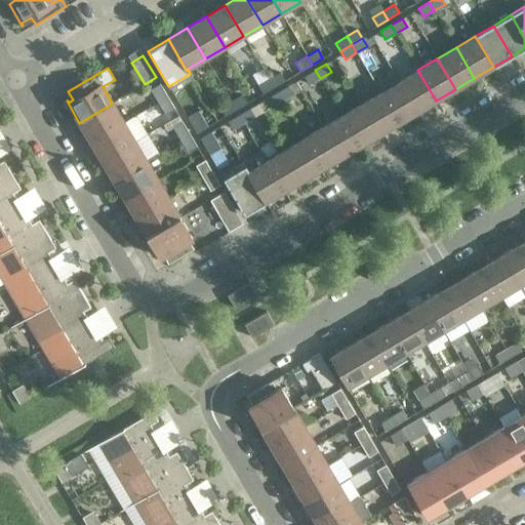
[(320,78),(315,70),(305,76),(309,84),(320,78)]
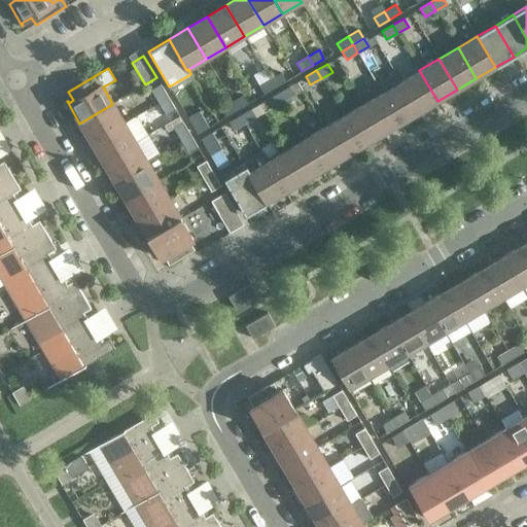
[(437,101),(419,70),(400,81),(419,112),(437,101)]
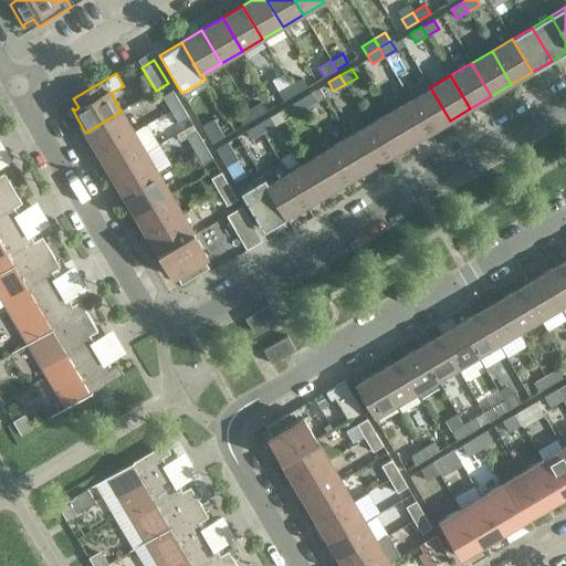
[(302,77),(290,85),(295,94),(306,87),(302,77)]
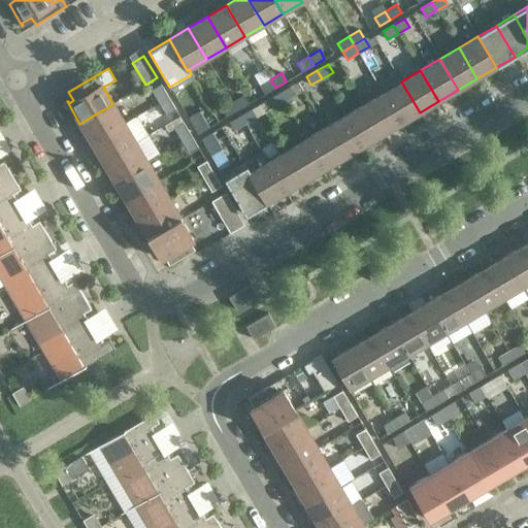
[(275,88),(270,79),(259,86),(264,94),(275,88)]
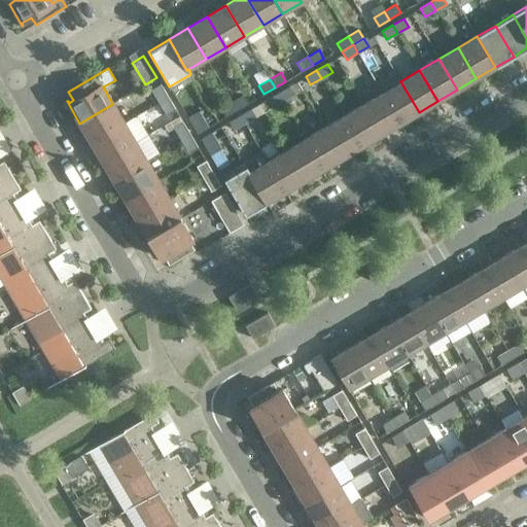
[(419,112),(400,81),(381,93),(399,124),(419,112)]
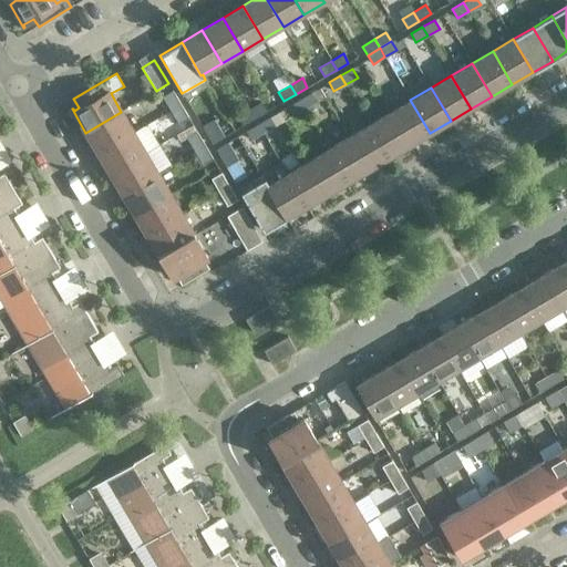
[(181,104),(173,91),(163,96),(171,111),(181,104)]
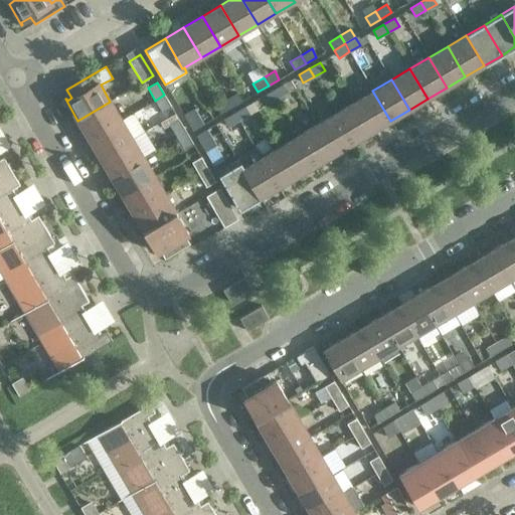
[(288,93),(283,84),(272,91),(277,99),(288,93)]
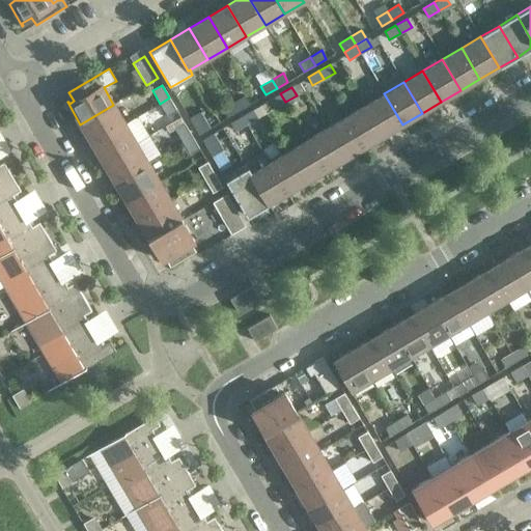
[(285,102),(280,93),(269,100),(274,108),(285,102)]
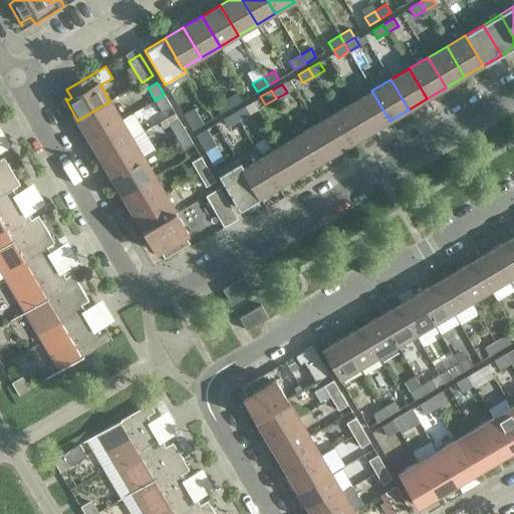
[(390,120),(371,90),(353,101),(371,132),(390,120)]
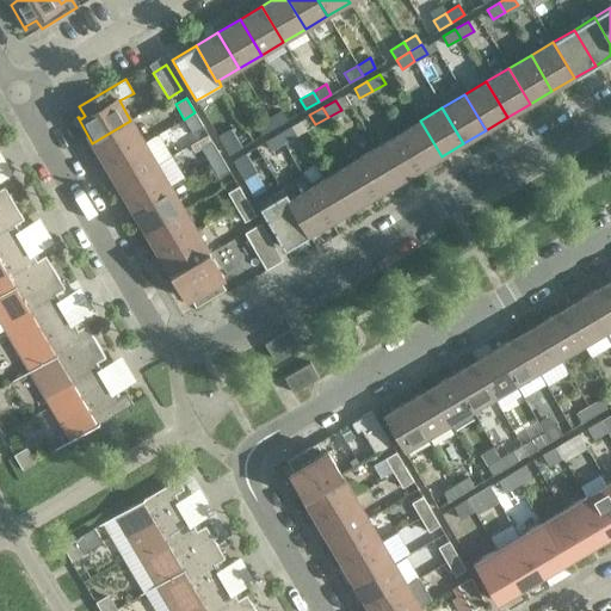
[(281,111),(269,118),(275,128),(287,121),(281,111)]
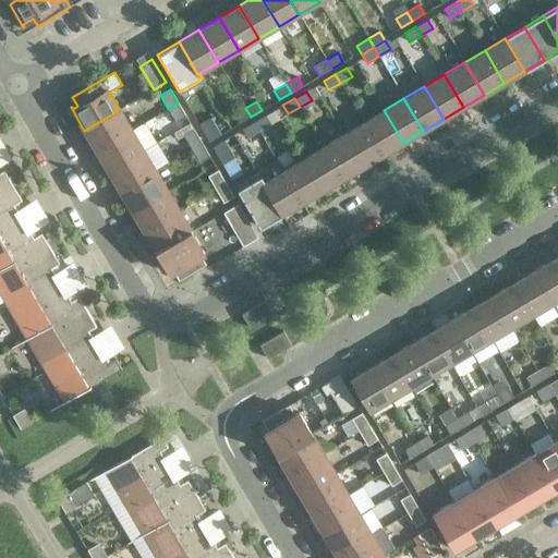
[(185,116),(178,102),(168,109),(176,122),(185,116)]
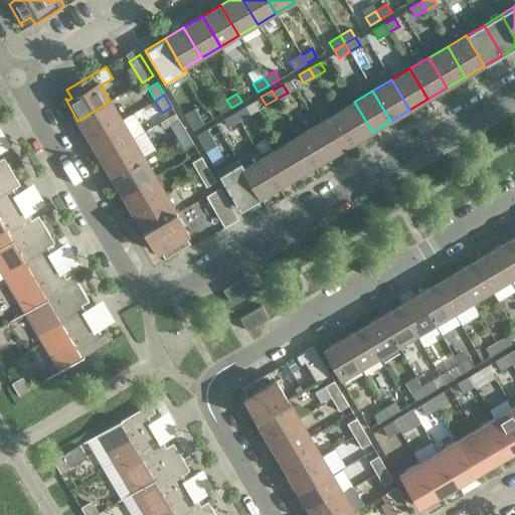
[(231,108),(226,100),(215,106),(220,114),(231,108)]
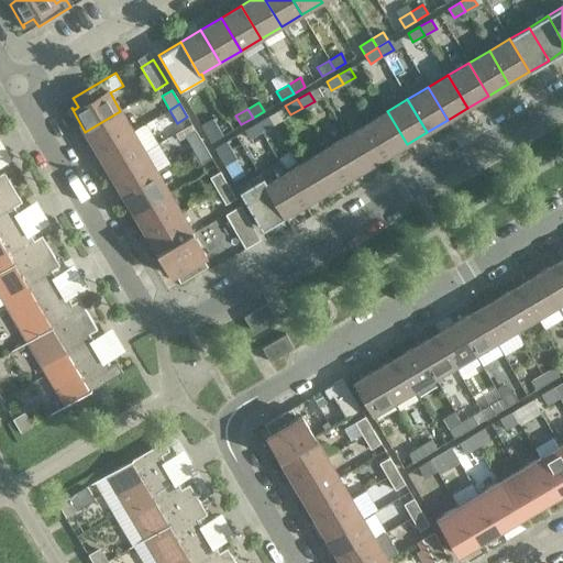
[(132,131),(120,111),(85,132),(97,152),(132,131)]
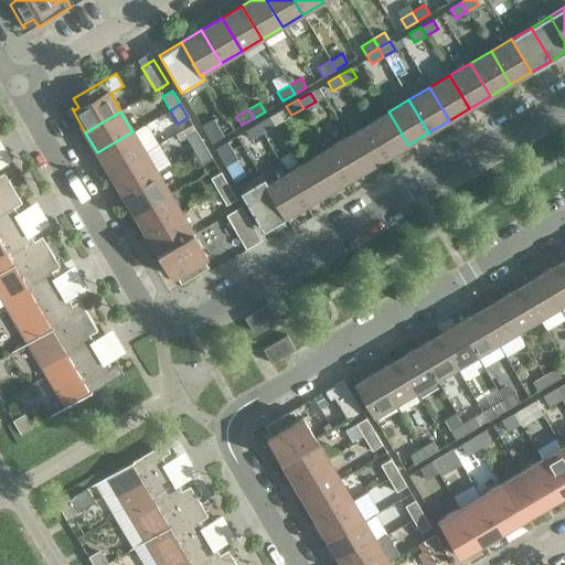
[(408,145),(388,112),(368,124),(387,157),(408,145)]
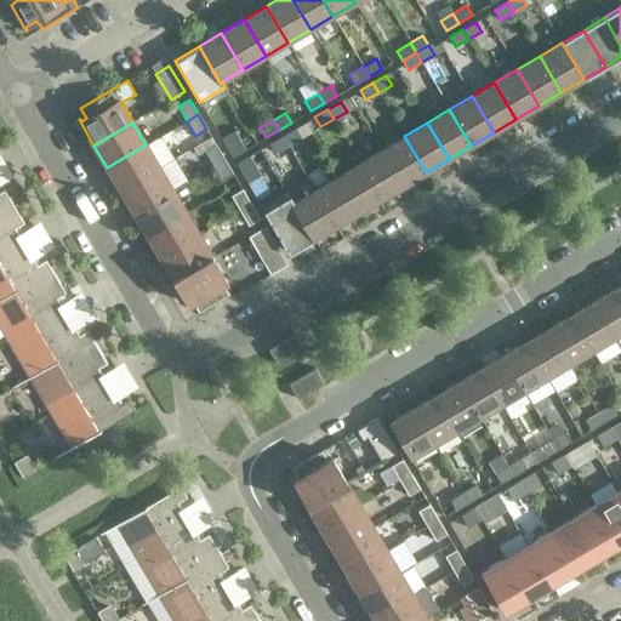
[(301,138),(296,129),(283,136),(289,146),(301,138)]
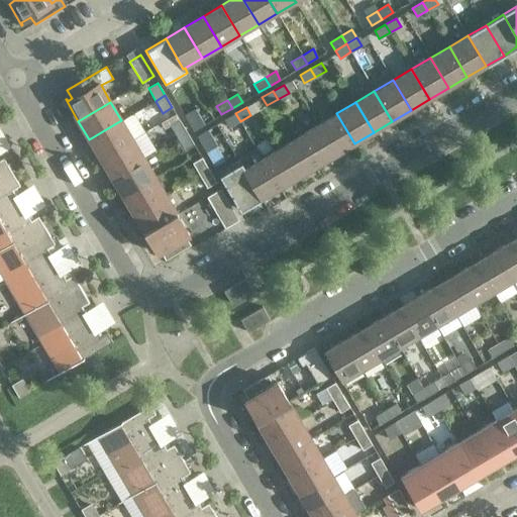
[(195,108),(184,115),(189,123),(200,116),(195,108)]
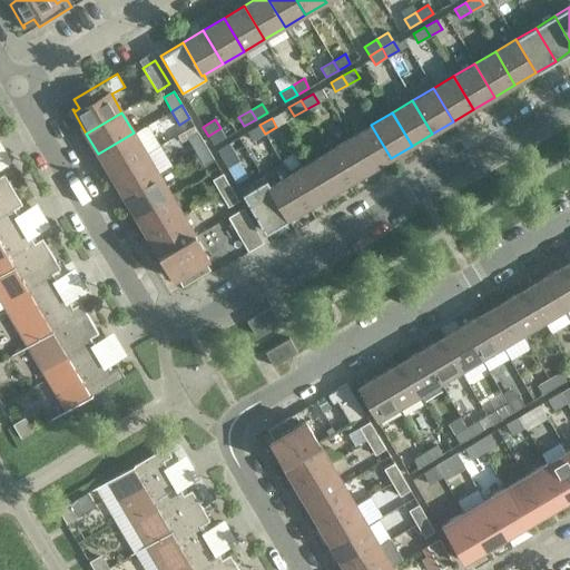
[(265,134),(259,125),(247,131),(253,140),(265,134)]
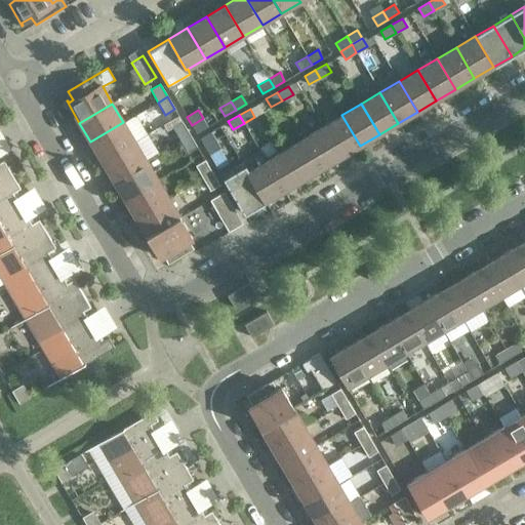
[(360,146),(341,115),(323,126),(340,157),(360,146)]
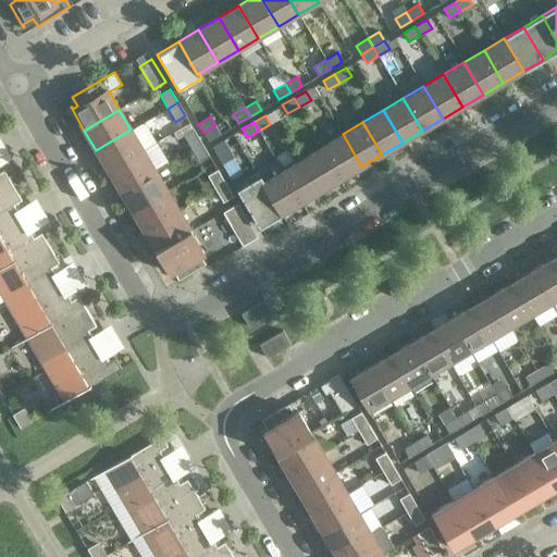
[(220,134),(215,125),(203,133),(208,141),(220,134)]
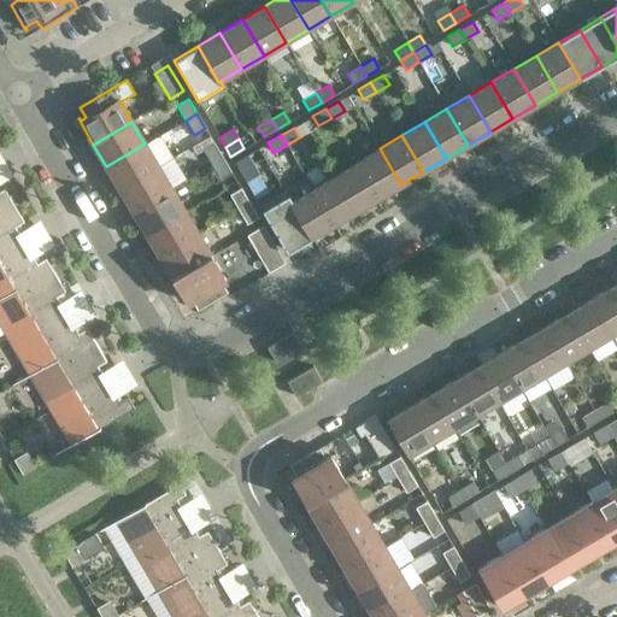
[(158,166),(145,144),(106,166),(119,189),(158,166)]
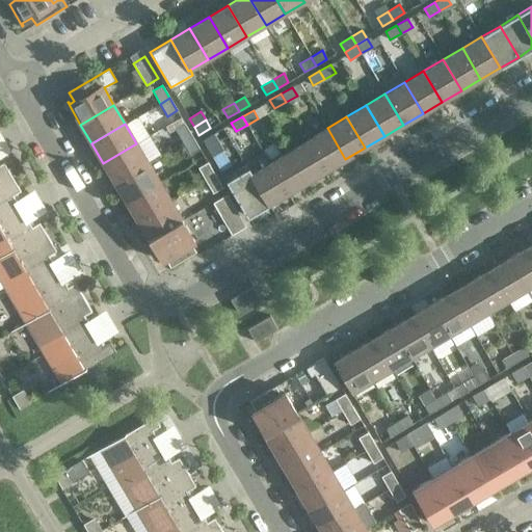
[(192,136),(185,124),(176,129),(183,142),(192,136)]
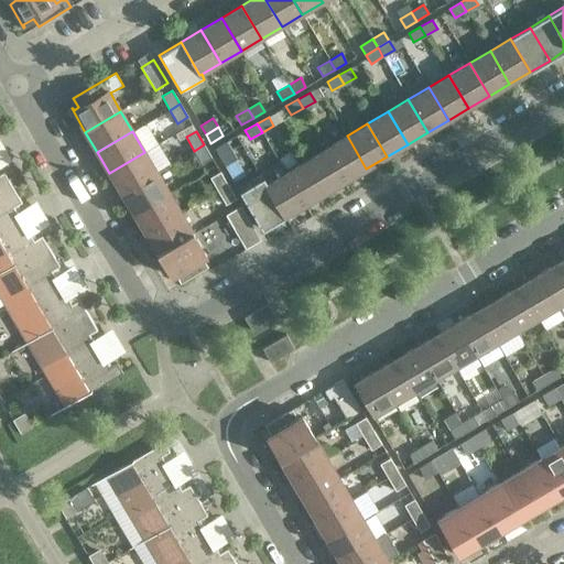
[(366,169),(347,136),(326,148),(346,181),(366,169)]
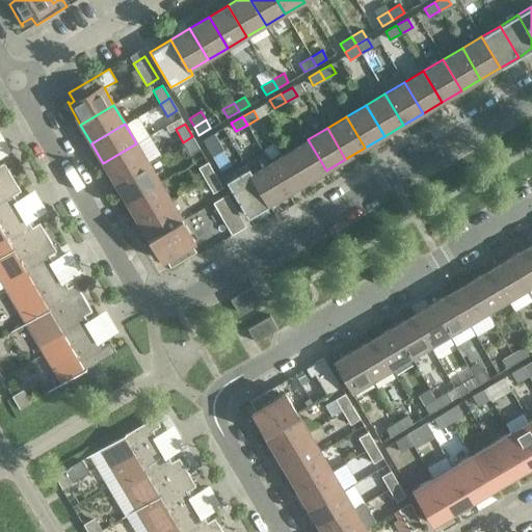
[(218,141),(213,133),(202,140),(207,149),(218,141)]
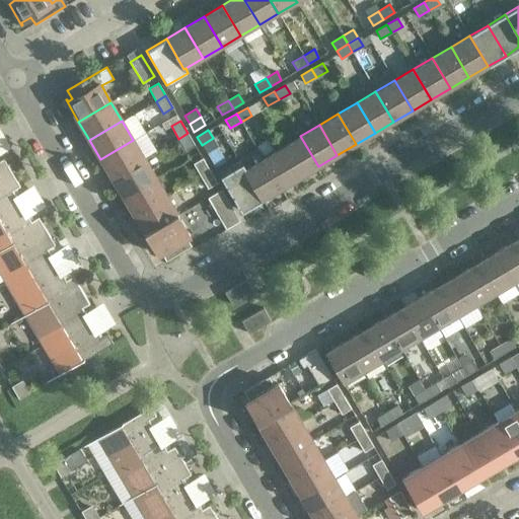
[(195,145),(188,133),(178,139),(186,151),(196,145),(195,145)]
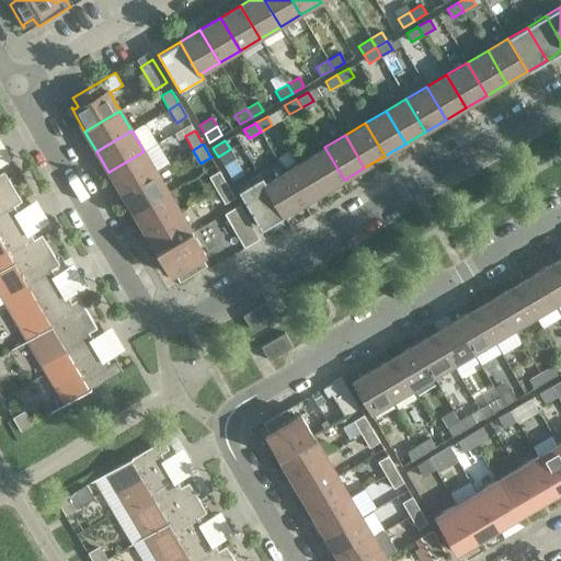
[(155,145),(144,151),(109,172),(121,192),(157,171),(167,165),(155,145)]
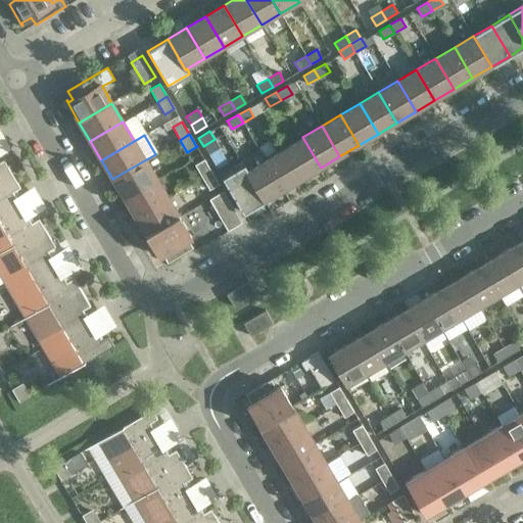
[(321,168),(302,137),(283,148),(301,179),(321,168)]
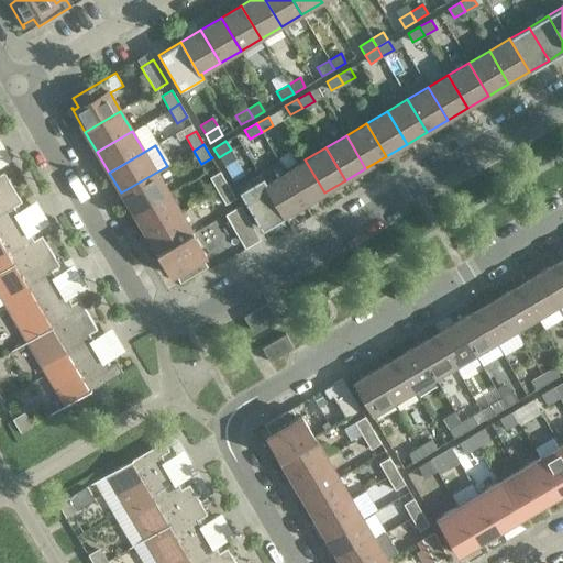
[(236,158),(231,150),(219,157),(224,166),(236,158)]
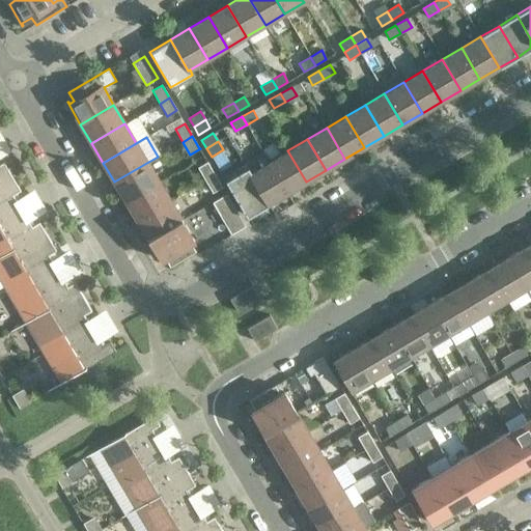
[(306,182),(287,150),(269,162),(287,193),(306,182)]
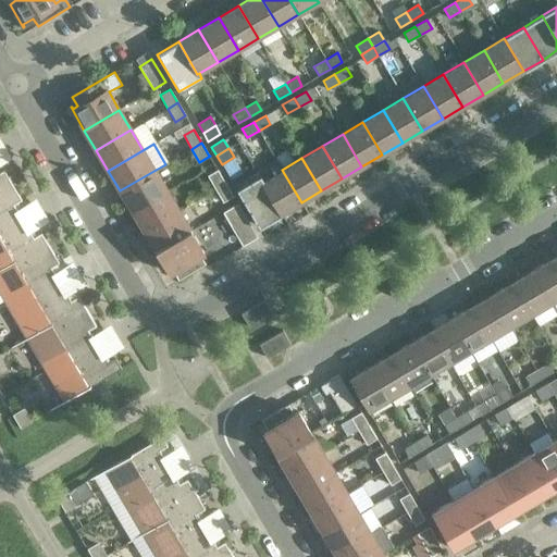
[(168,190),(156,170),(120,190),(133,211),(168,190)]
